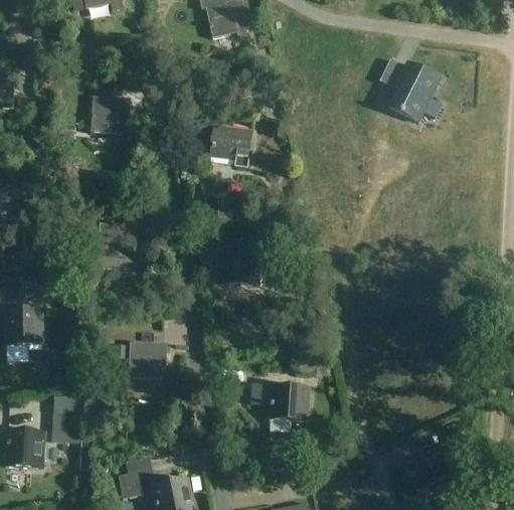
[(123,8),(121,0),(71,0),(72,6),(83,3),(84,7),(110,3),(111,10),(123,8)]
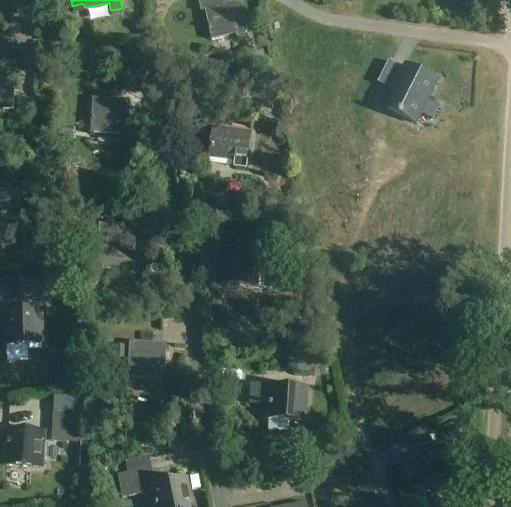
[(248,32),(241,0),(226,0),(203,5),(210,33),(234,28),(235,35),(248,32)]
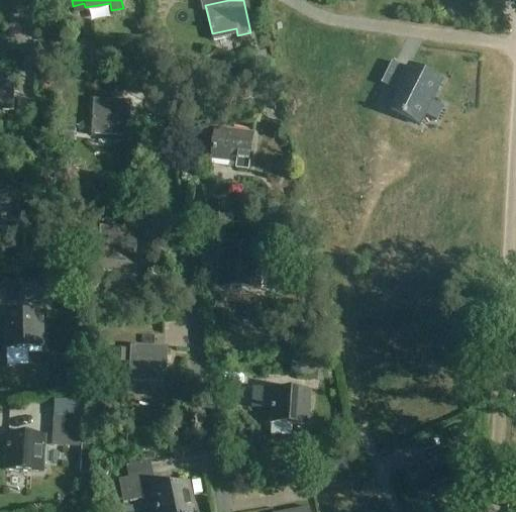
[(261,49),(250,56),(255,63),(266,57),(261,49)]
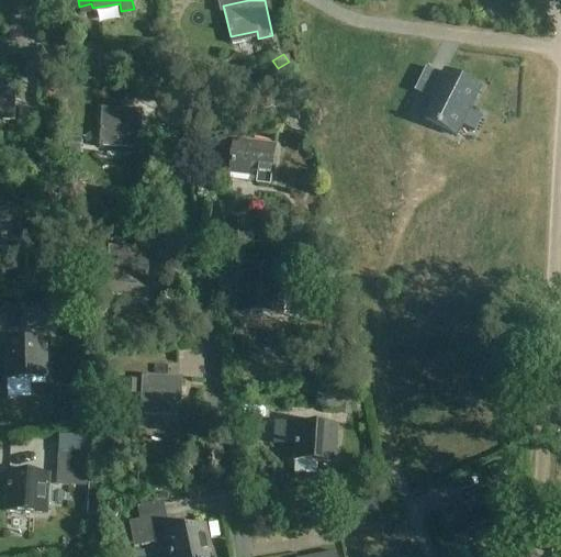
[(455,132),(479,85),(444,68),(433,90),(436,91),(424,117),(455,132)]
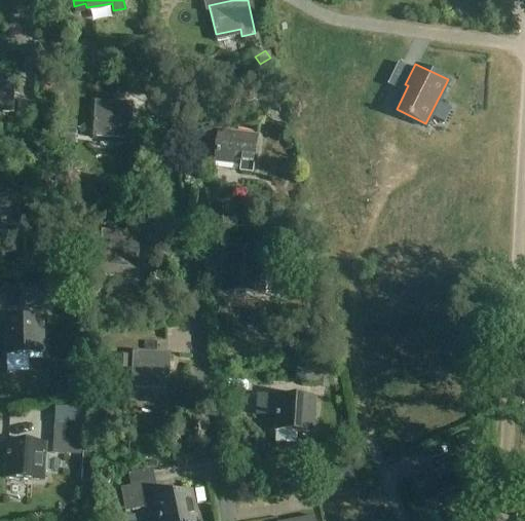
[(13,111),(14,73),(0,72),(0,102),(1,102),(0,111),(13,111)]
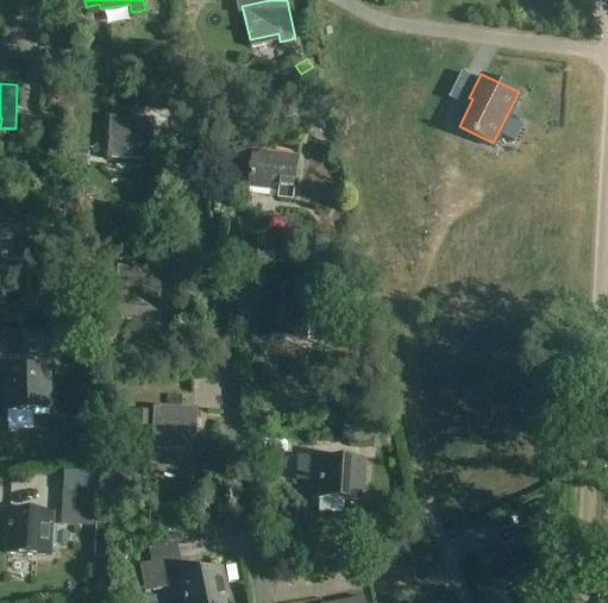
[(111,112),(107,156),(152,159),(156,115),(111,112)]
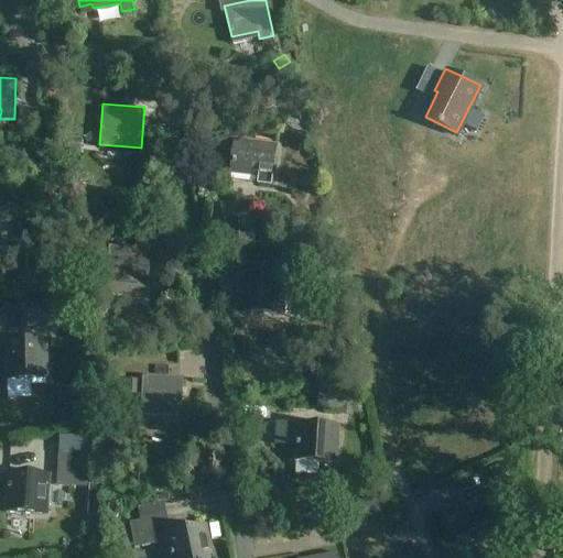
[(234,139),(233,170),(233,178),(273,181),(274,141),(234,139)]
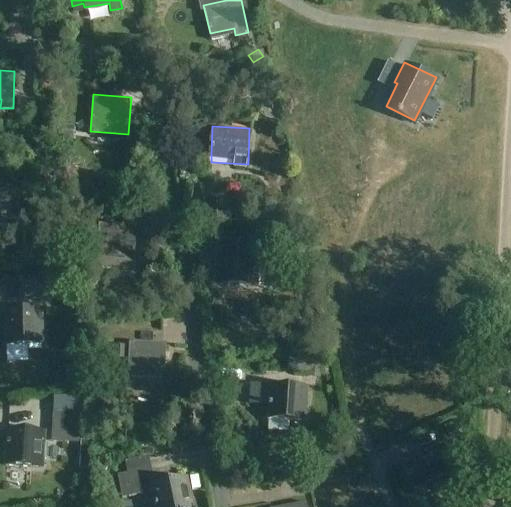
[(18,226),(20,188),(0,186),(0,216),(5,217),(5,225),(18,226)]
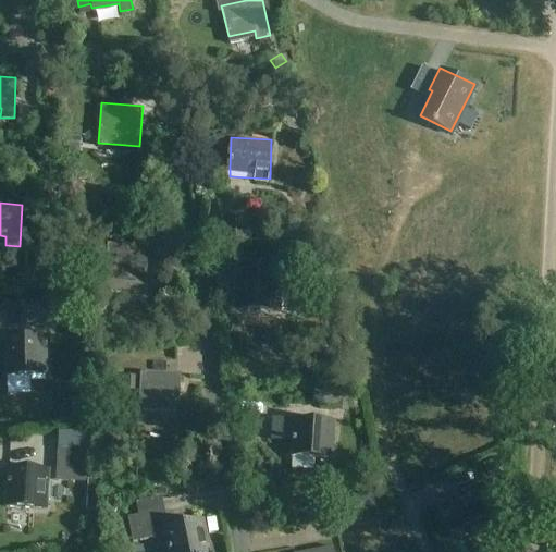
[(298,208),(291,217),(301,225),(308,218),(298,208)]
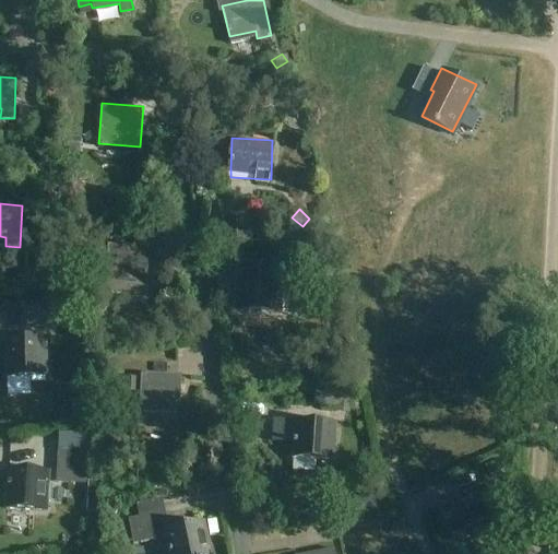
[(150,281),(150,242),(108,242),(107,273),(133,273),(133,281),(150,281)]
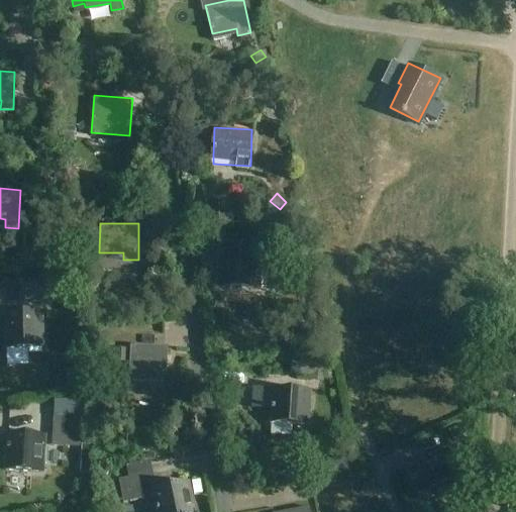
[(266,279),(266,266),(259,266),(259,245),(221,244),(220,285),(245,286),(245,283),(258,283),(258,279),(266,279)]
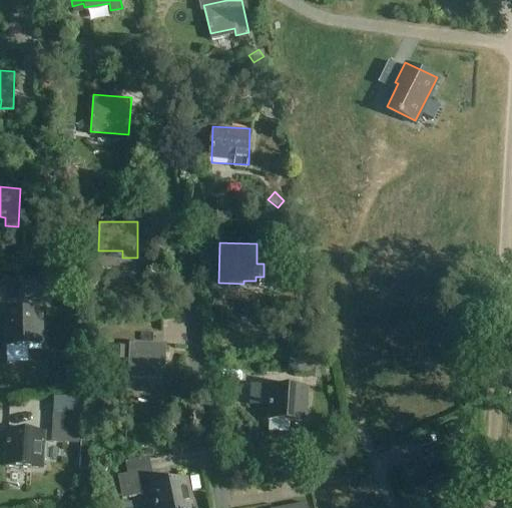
[(41,307),(4,308),(5,343),(42,342),(41,307)]
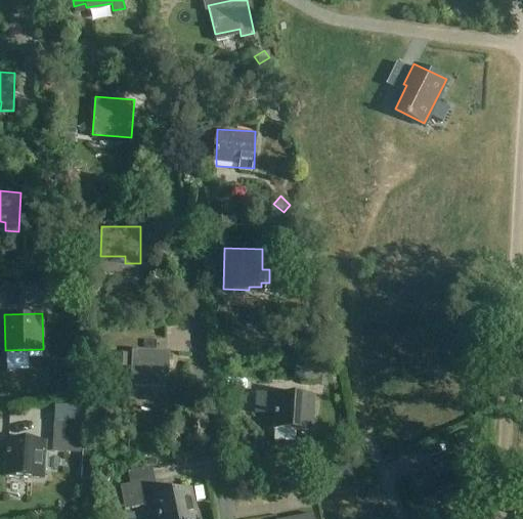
[(131,347),(130,383),(168,384),(169,348),(131,347)]
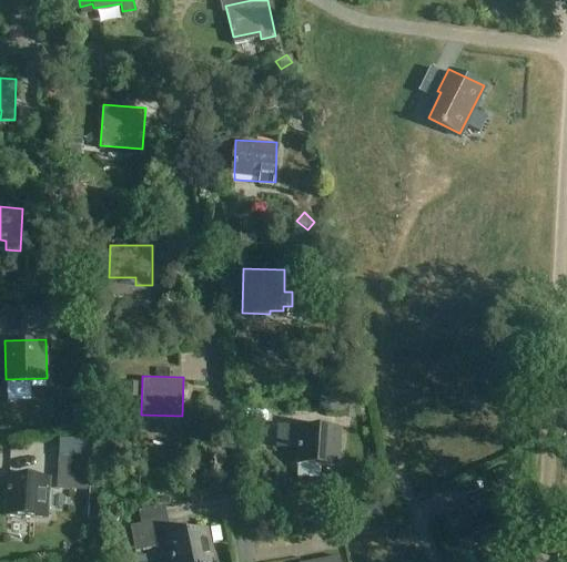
[(124,379),(123,394),(138,394),(138,379),(124,379)]
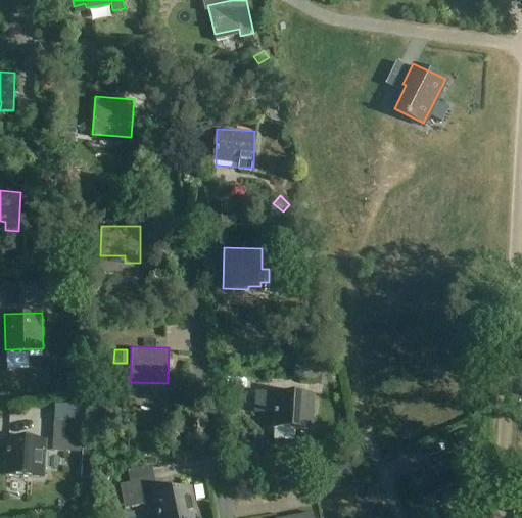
[(294,362),(293,376),(314,377),(314,382),(326,383),(327,359),(316,358),(315,363),(294,362)]
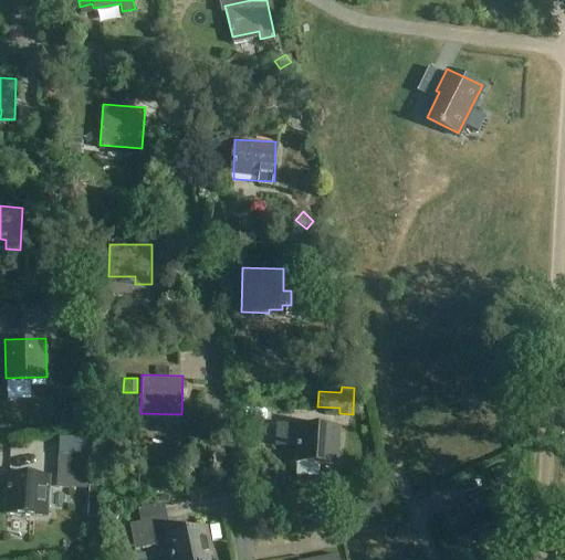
[(296,446),(296,461),(337,463),(339,423),(299,421),(296,446)]
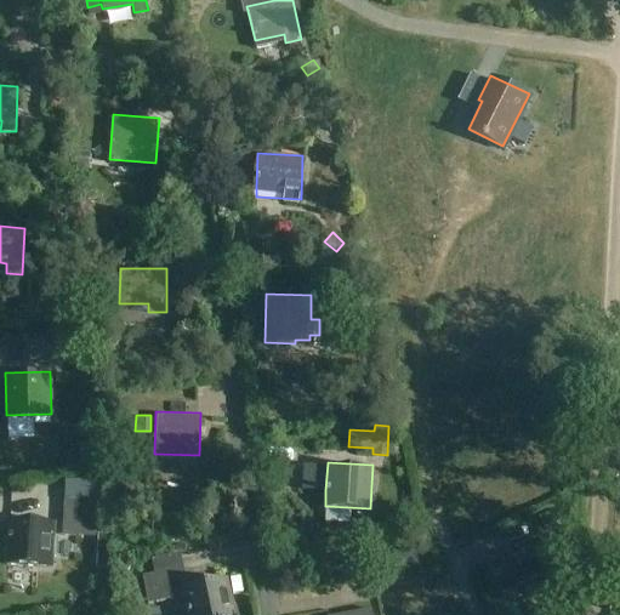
[(62,495),(61,524),(92,527),(95,496),(62,495)]
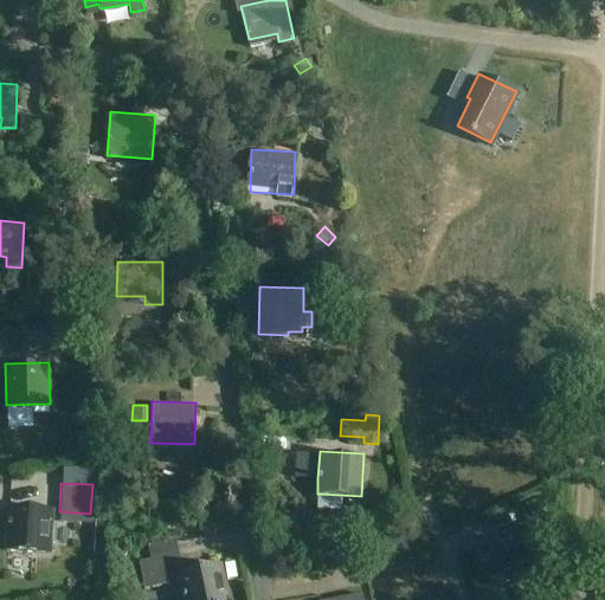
[(545,495),(527,503),(532,515),(551,507),(545,495)]
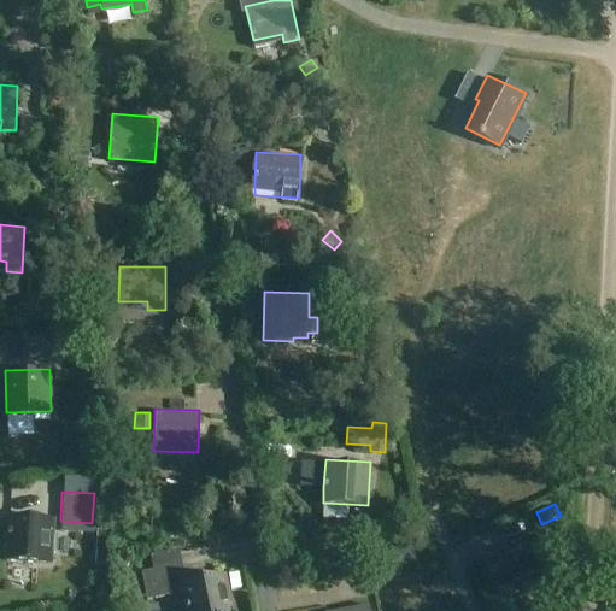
[(5,558),(36,559),(51,560),(53,516),(7,515),(5,558)]
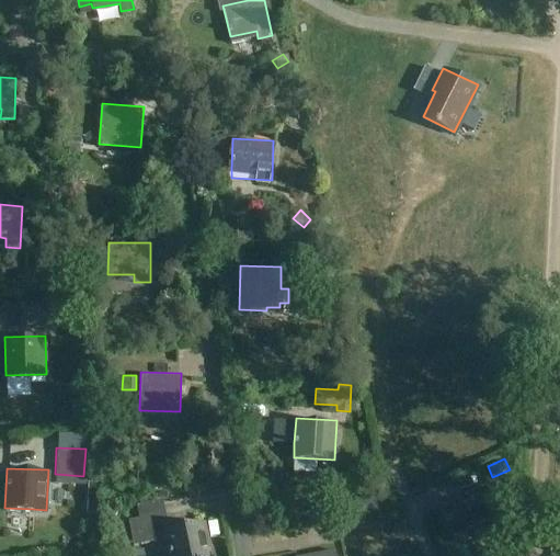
[(87,480),(84,510),(94,511),(96,480),(87,480)]
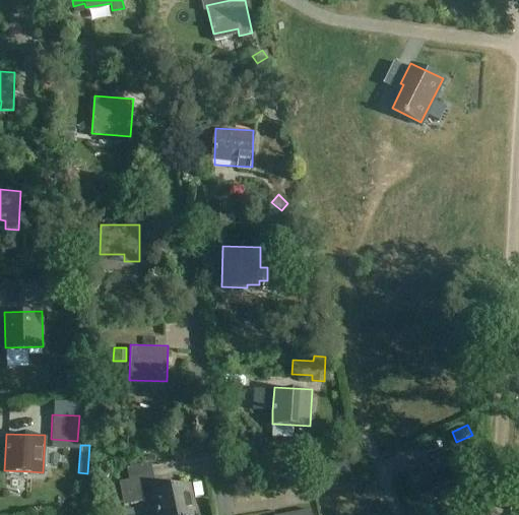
[(436,492),(464,479),(451,450),(432,458),(434,462),(411,472),(420,494),(434,488),(436,492)]
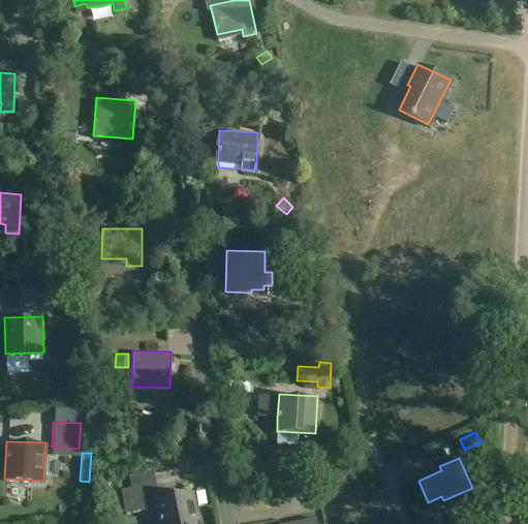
[(142,483),(119,487),(124,512),(146,506),(144,495),(142,483)]
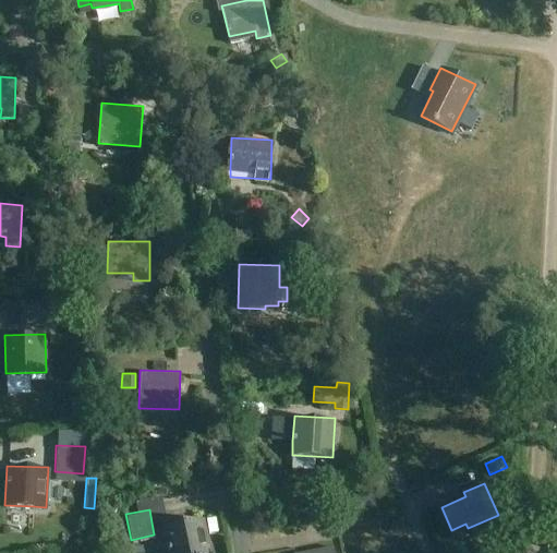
[(212,552),(205,517),(164,526),(169,552),(212,552)]
